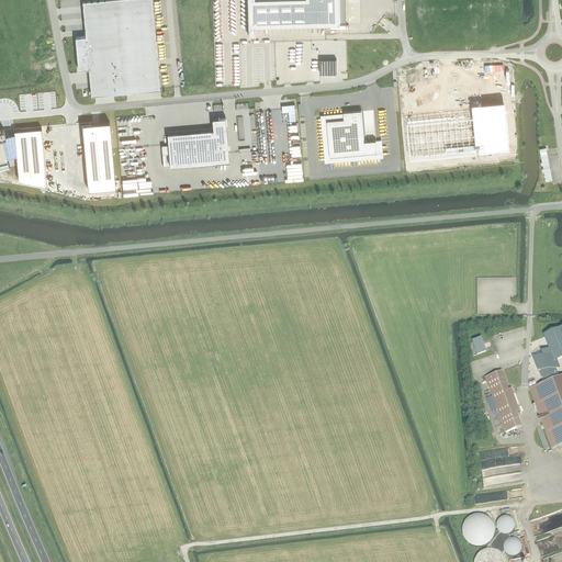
[(86,36),(75,37),(78,69),(89,68),(91,96),(160,89),(152,0),(92,0),(82,1),(86,36)]
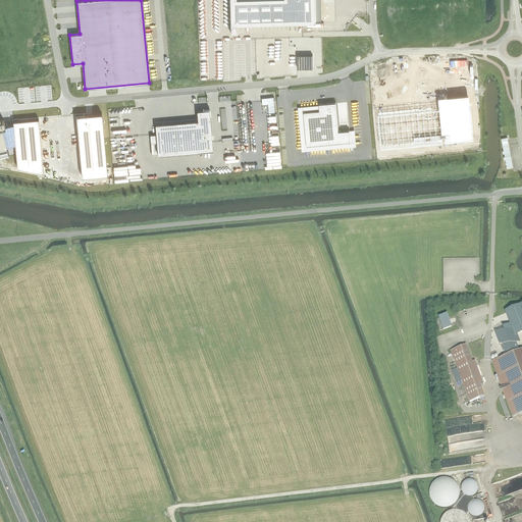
[(229,0),(230,33),(237,33),(237,24),(239,24),(243,24),(247,23),(251,23),(255,23),(259,23),(263,23),(267,23),(271,23),(275,23),(279,23),(283,22),(288,22),(297,22),(301,22),(316,22),(316,19),(316,17),(316,13),(316,8),(316,3),(315,0),(229,0)]
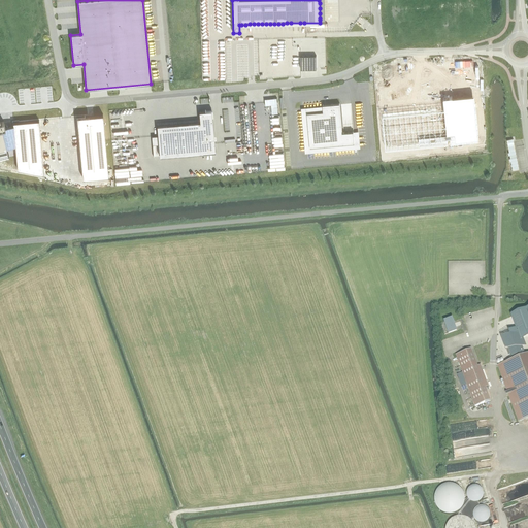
[(316,56),(300,56),(301,69),(317,69),(316,56)]
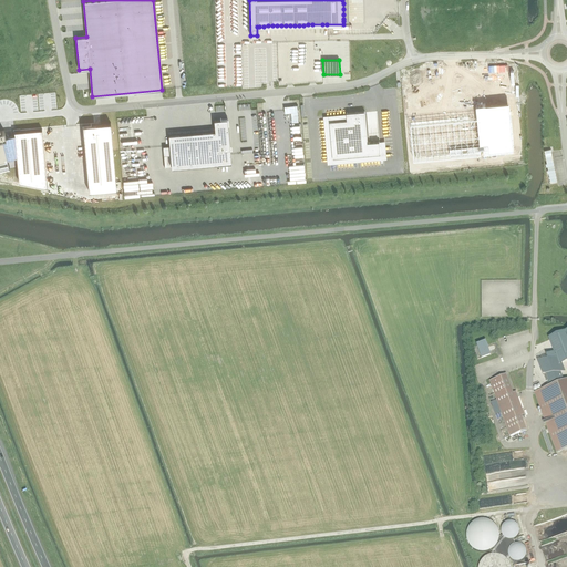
[(245,110),(258,109),(257,100),(244,101),(245,110)]
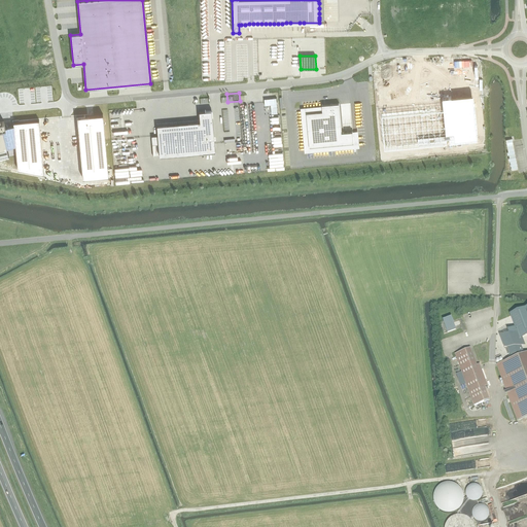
[(443,109),(381,114),(385,148),(478,139),(475,104),(473,96),(451,98),(451,97),(448,97),(442,98),(443,109)]
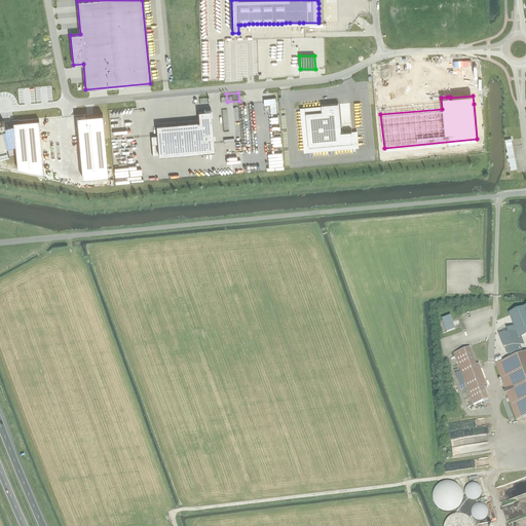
[(275,98),(263,99),(264,105),(270,105),(271,114),(277,113),(275,98)]
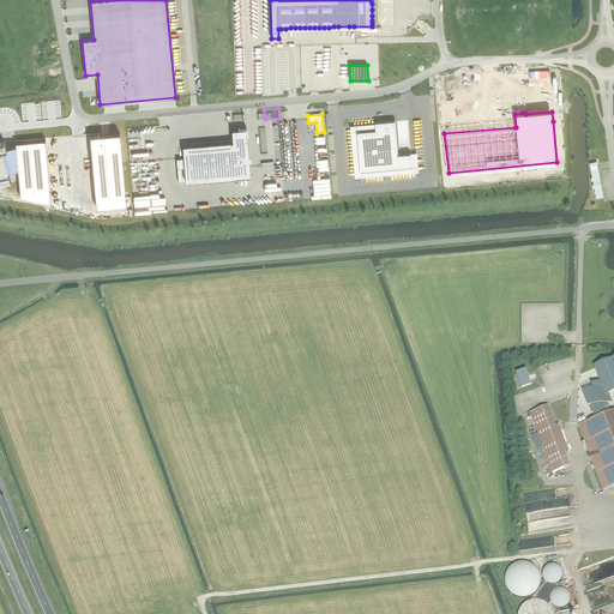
[(375,130),(357,132),(361,172),(413,167),(411,154),(398,155),(395,121),(375,122),(375,124),(375,130)]
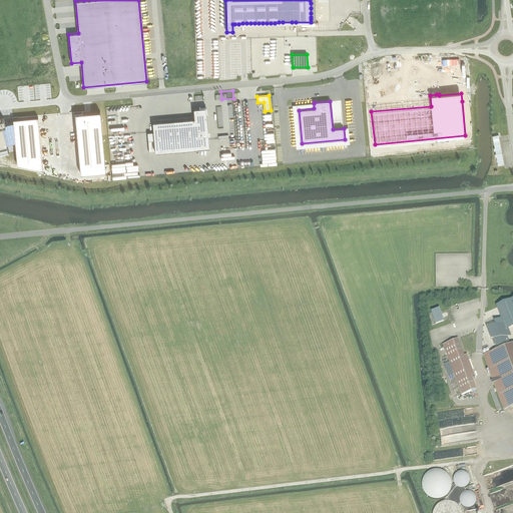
[(314,108),(314,103),(293,105),(297,149),(350,144),(349,127),(344,128),(345,139),(302,143),(299,110),(314,108)]
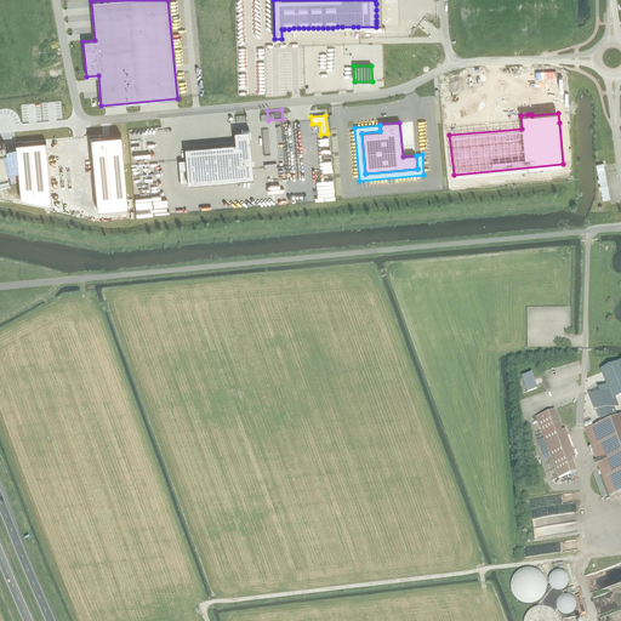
[(186,160),(178,160),(180,170),(187,170),(188,184),(239,180),(254,178),(252,169),(249,130),(234,131),(235,141),(235,143),(184,148),(186,160)]
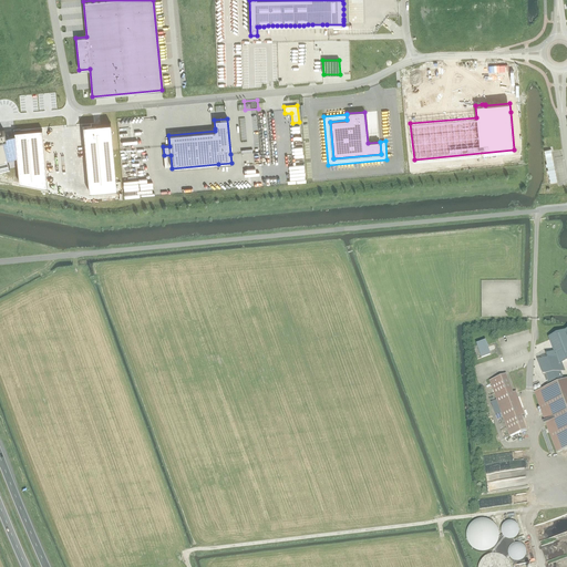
[(91,124),(82,125),(89,192),(116,189),(111,123),(91,124)]
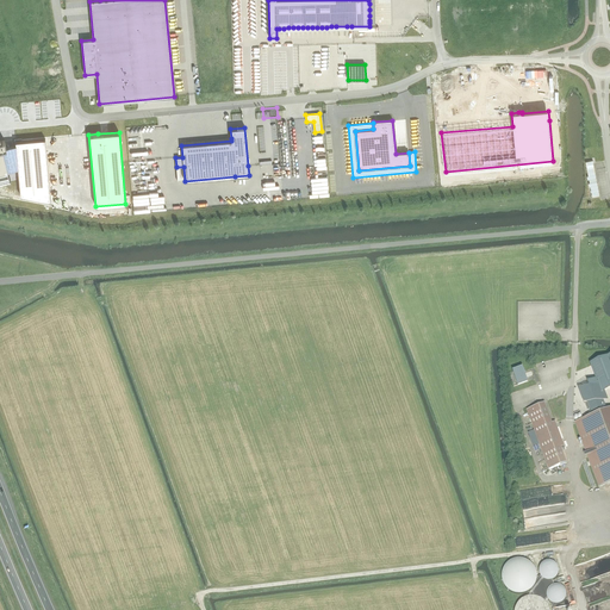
[(0,136),(0,179),(10,176),(7,170),(18,168),(20,195),(50,201),(45,138),(14,141),(16,144),(6,145),(5,139),(1,141),(0,136)]
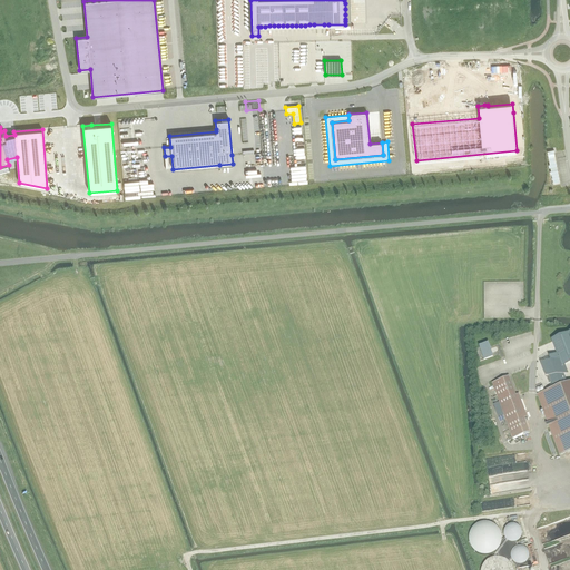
[(547,151),(548,155),(550,165),(548,165),(549,169),(550,169),(551,172),(550,172),(550,176),(551,176),(553,185),(560,184),(554,154),(553,149),(547,151)]
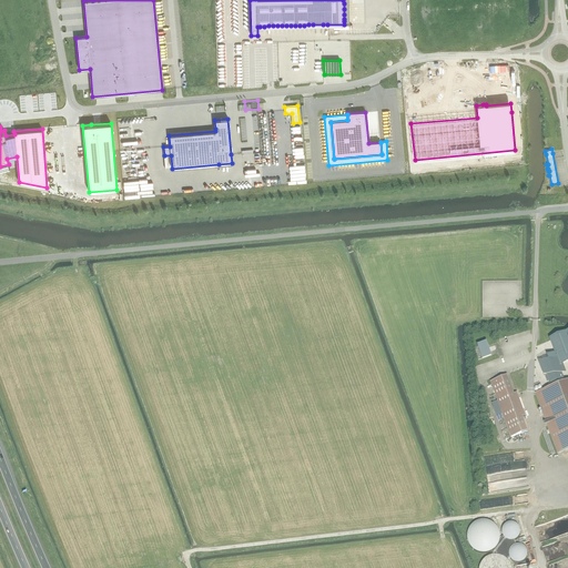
[(134,184),(132,186),(139,198),(142,196),(134,184)]
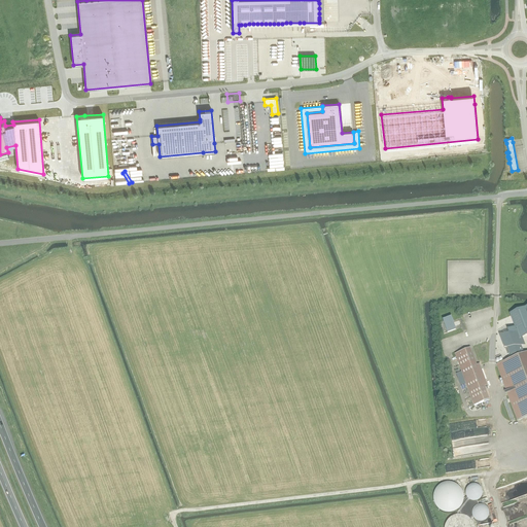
[(501,363),(497,364),(497,365),(497,366),(502,379),(504,385),(507,392),(505,393),(505,395),(508,395),(518,421),(526,417),(526,353),(524,354),(523,355),(520,347),(522,347),(521,340),(520,336),(521,336),(526,332),(526,309),(510,316),(515,328),(517,335),(513,335),(513,334),(510,335),(503,336),(503,342),(502,342),(504,346),(504,348),(505,348),(507,353),(508,353),(510,352),(511,355),(510,356),(512,359),(504,362),(501,363)]
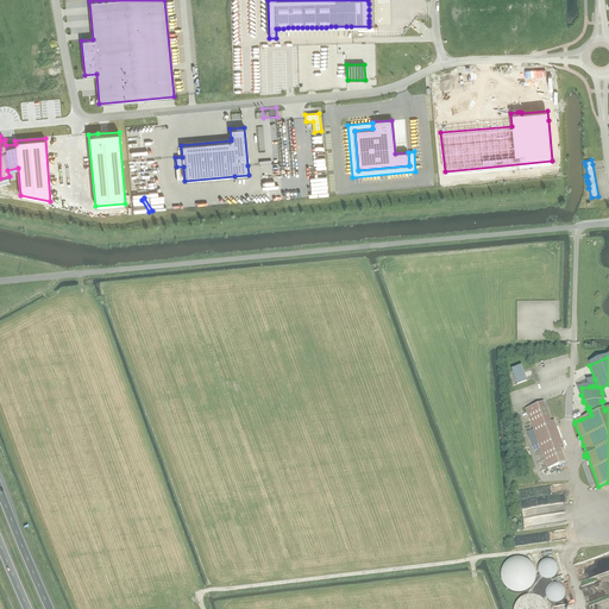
[(516,384),(527,381),(522,368),(512,371),(516,384)]
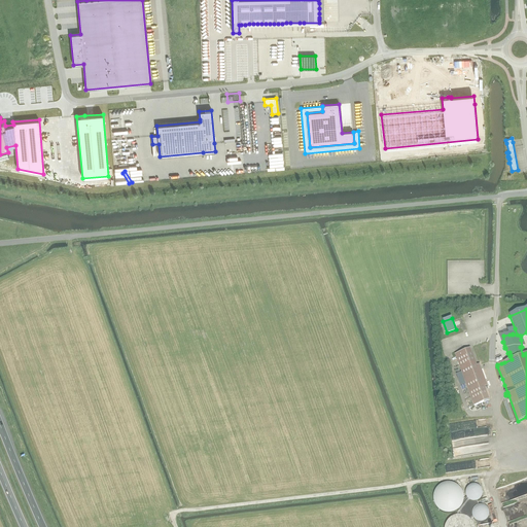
[(470,349),(455,354),(456,356),(456,358),(461,372),(466,384),(475,406),(484,402),(481,393),(486,391),(485,387),(487,386),(486,382),(483,383),(479,371),(481,370),(480,365),(477,366),(470,349)]
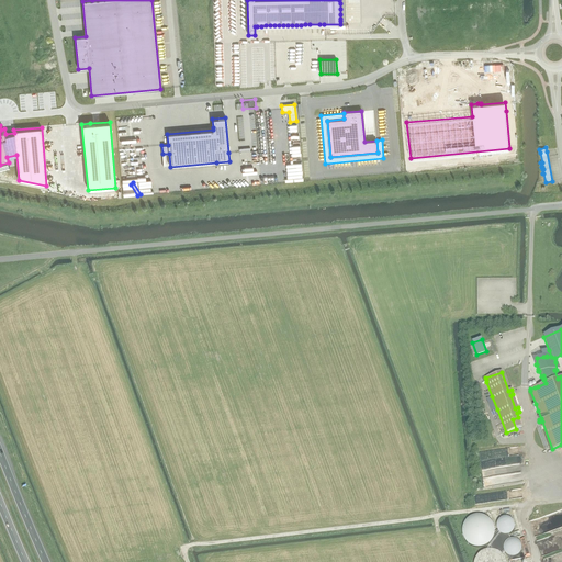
[(462,532),(473,547),(487,537),(476,521),(462,532)]
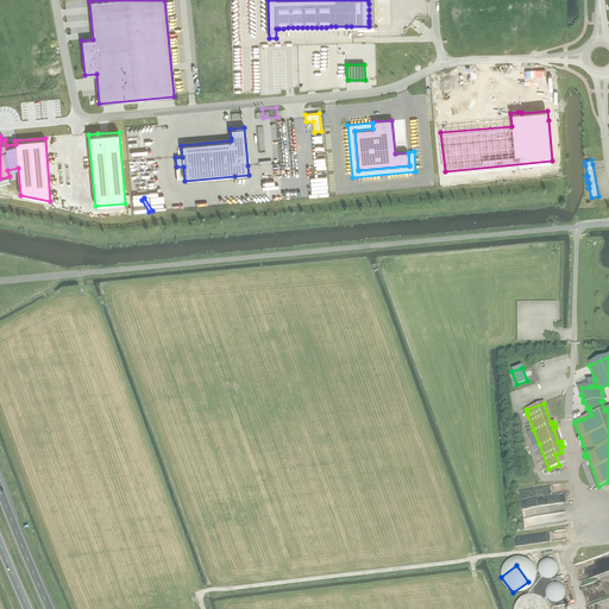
[(531,586),(533,594),(535,594),(537,595),(539,595),(540,596),(542,597),(544,600),(545,600),(547,598),(546,597),(546,595),(546,594),(546,592),(546,590),(547,589),(548,588),(550,586),(551,585),(552,585),(553,584),(552,579),(551,581),(548,581),(547,581),(546,581),(544,579),(542,578),(541,578),(540,576),(535,577),(535,579),(534,582),(533,583),(532,585),(531,586)]
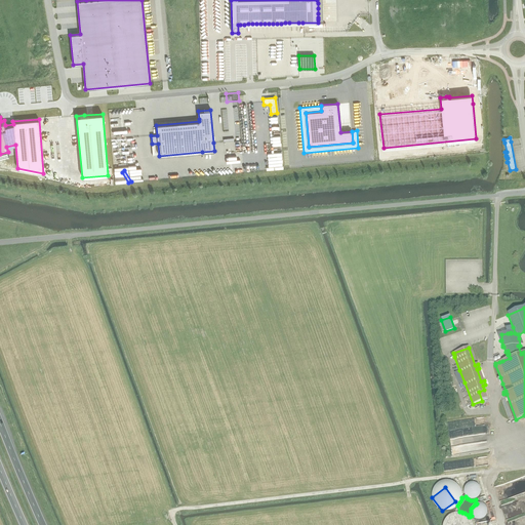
[(450,524),(466,524),(466,523),(461,523),(461,521),(457,521),(457,516),(452,516),(452,522),(450,522),(450,524)]
